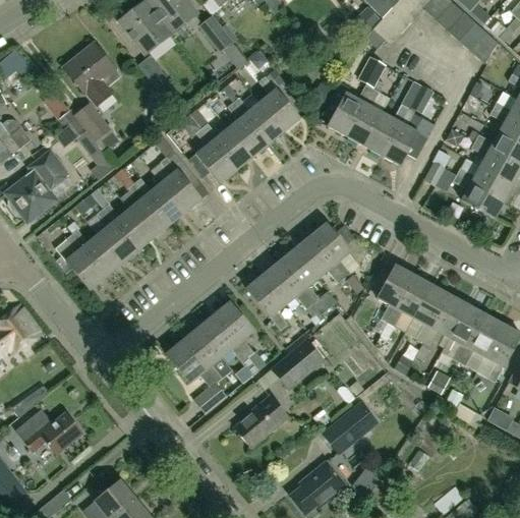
[(147,0),(146,1),(171,33),(183,23),(189,31),(201,20),(196,13),(197,12),(187,0),(147,0)]
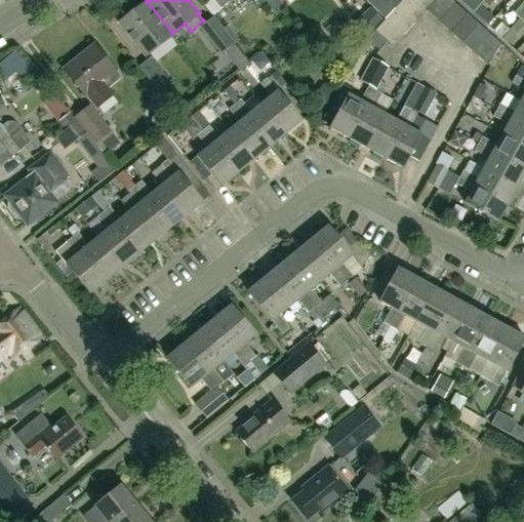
[(207,0),(203,3),(213,15),(224,6),(222,3),(225,0),(207,0)]
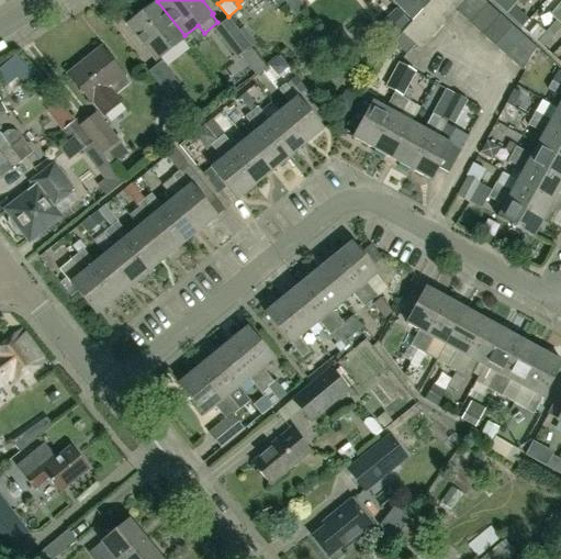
[(424,6),(429,0),(393,0),(412,18),(424,6)]
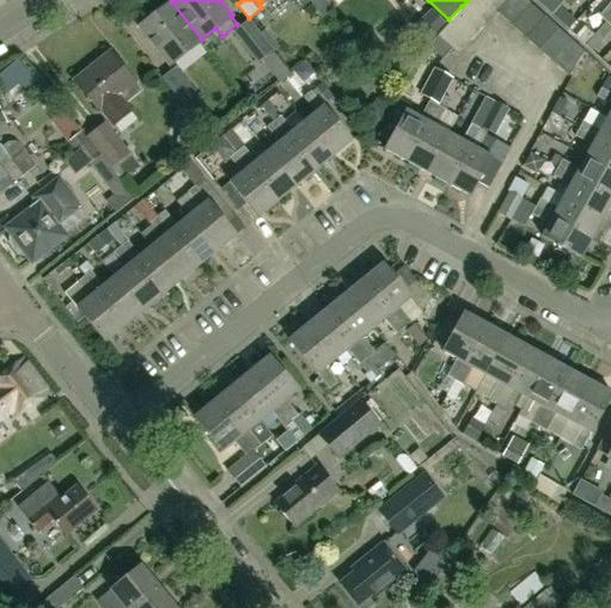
[(468,0),(462,6),(482,25),(498,10),(506,0),(468,0)]
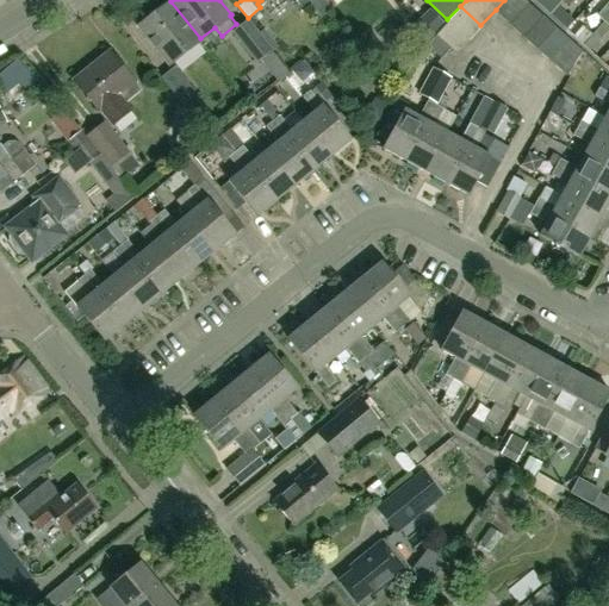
[(529,0),(504,0),(496,10),(510,23),(529,0)]
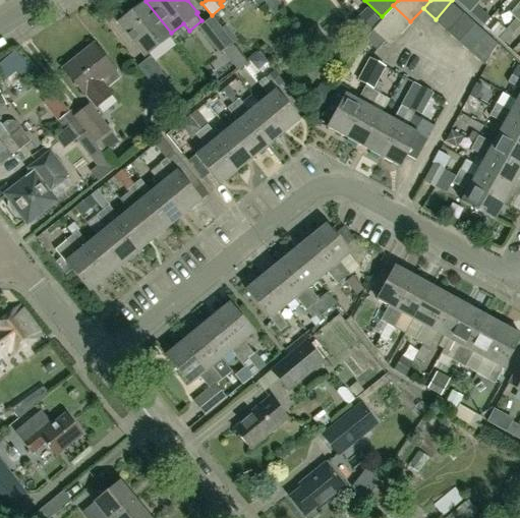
[(463,11),(452,0),(436,19),(447,30),(463,11)]
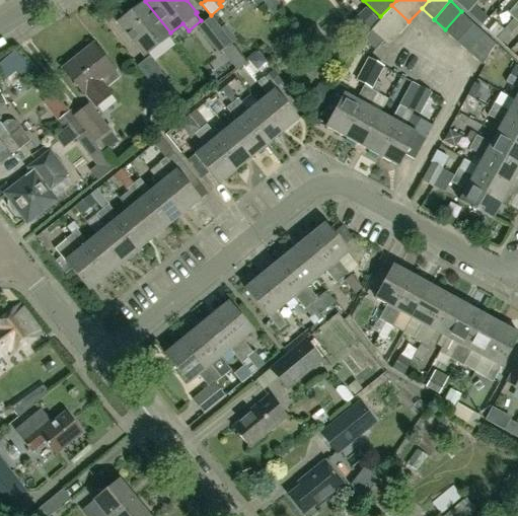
[(466,0),(462,5),(468,10),(474,3),(477,0),(466,0)]
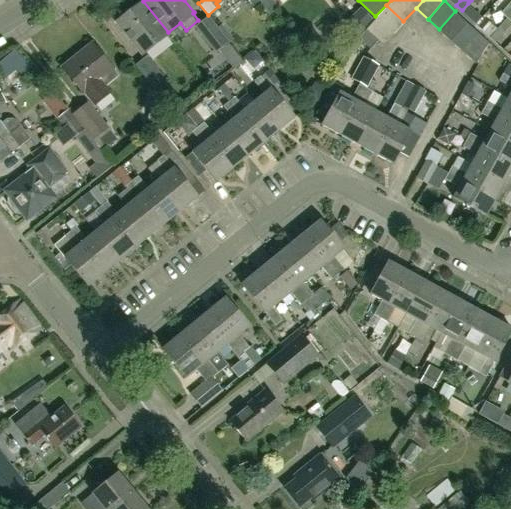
[(510,0),(501,11),(507,16),(510,12),(510,0)]
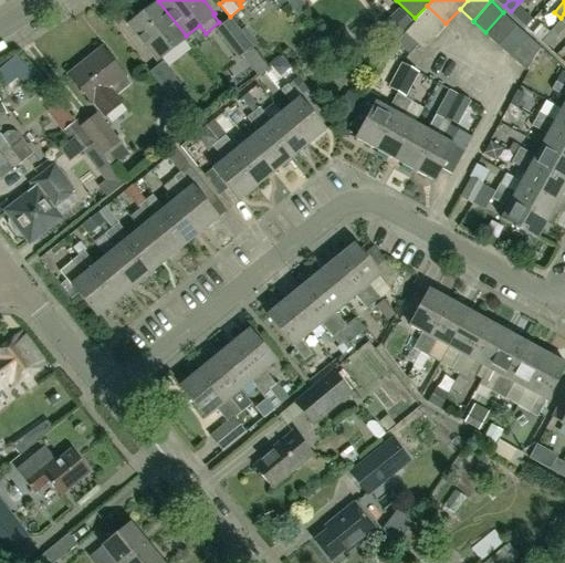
[(186,35),(158,1),(129,23),(156,59),(186,35)]
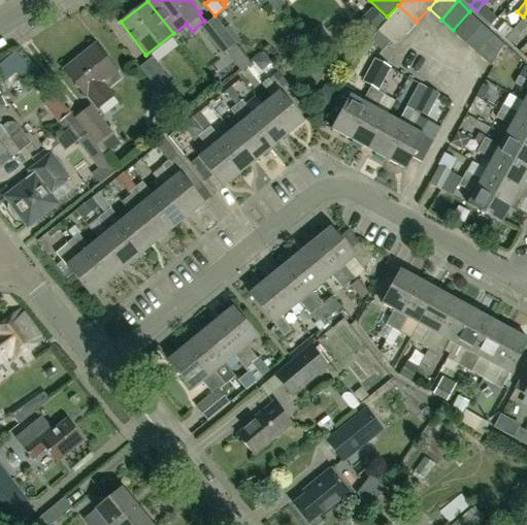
[(481,14),(484,17),(490,10),(483,3),(476,10),(481,14)]
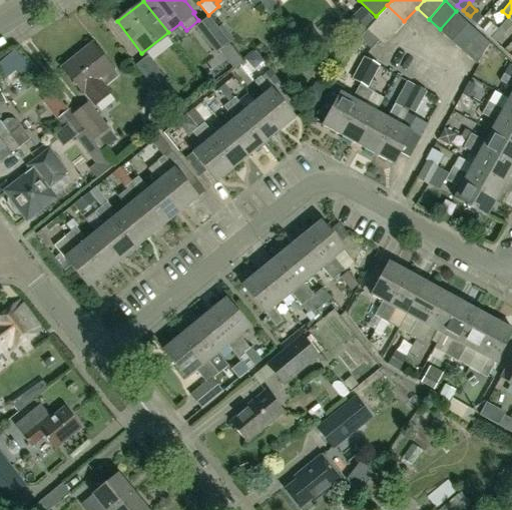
[(404,21),(387,5),(376,16),(378,18),(394,32),(404,21)]
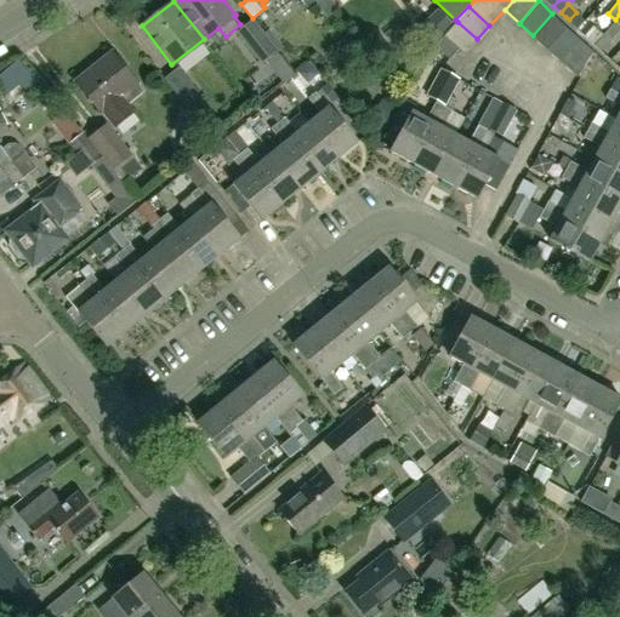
[(433,40),(453,21),(439,7),(420,27),(433,40)]
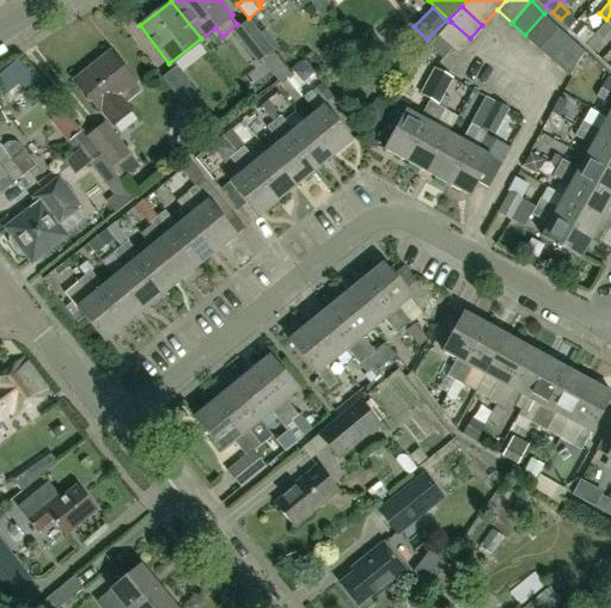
[(544,13),(525,35),(538,48),(558,26),(544,13)]
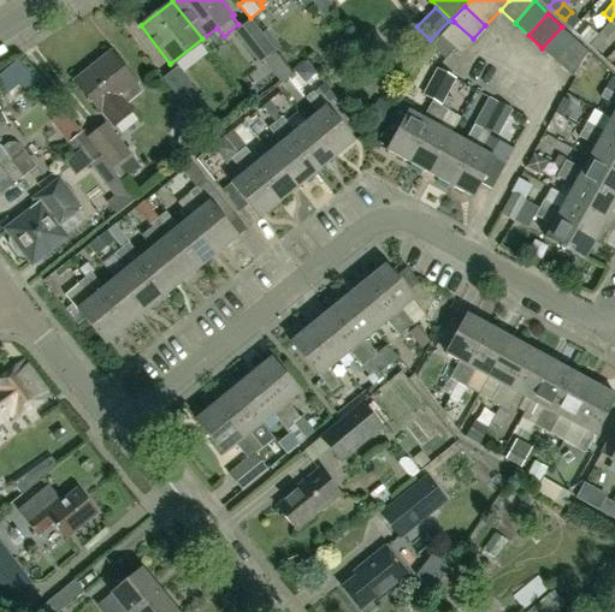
[(277,52),(252,18),(236,30),(261,64),(277,52)]
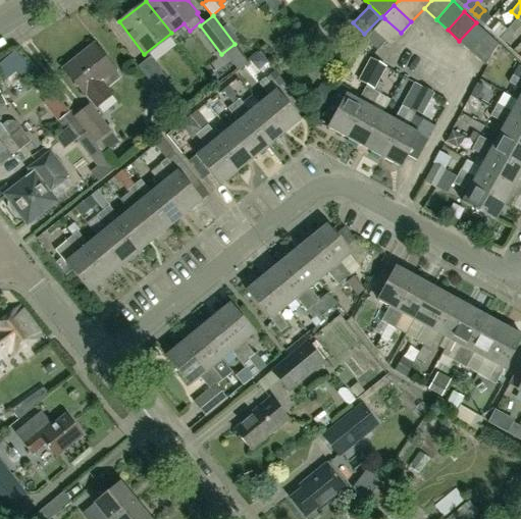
[(520,19),(517,16),(501,37),(507,42),(520,23),(520,19)]
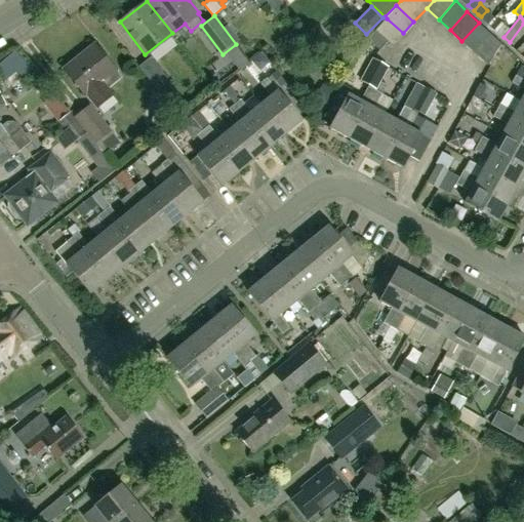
[(403,33),(387,18),(386,18),(375,30),(387,40),(392,45),(403,33)]
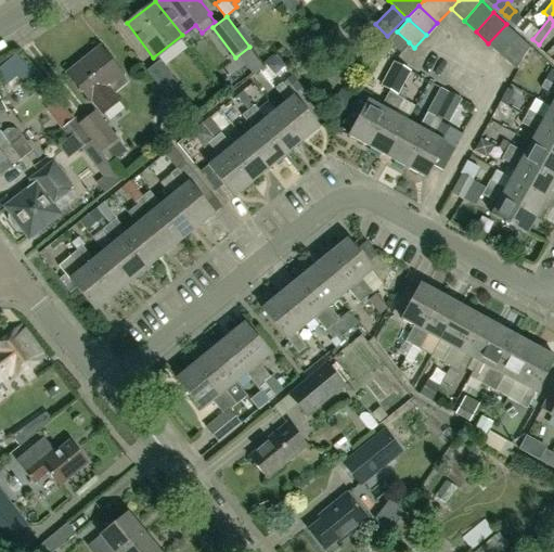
[(531,21),(523,30),(530,37),(539,27),(531,21)]
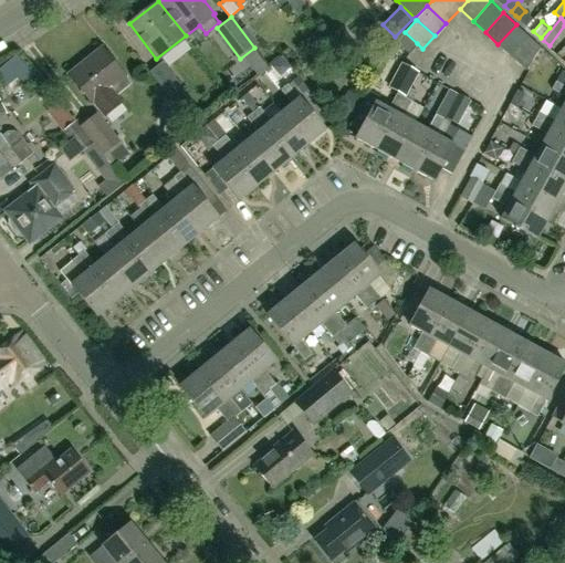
[(529,35),(516,24),(498,44),(511,55),(529,35)]
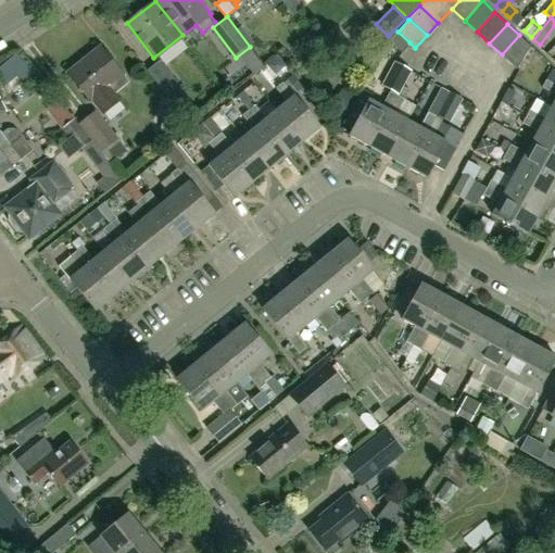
[(398,32),(396,30),(388,39),(402,52),(410,42),(398,32)]
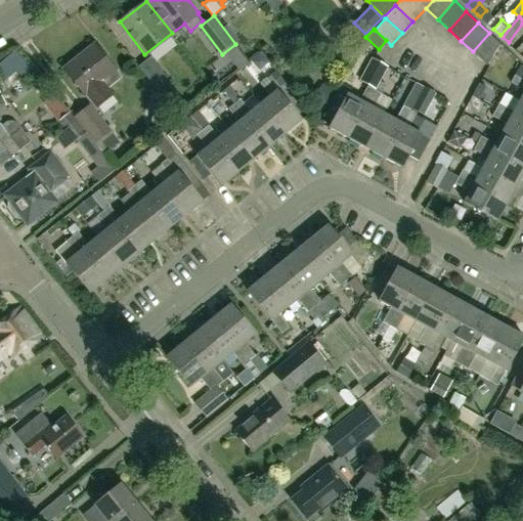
[(499,42),(489,33),(473,51),(485,62),(499,42)]
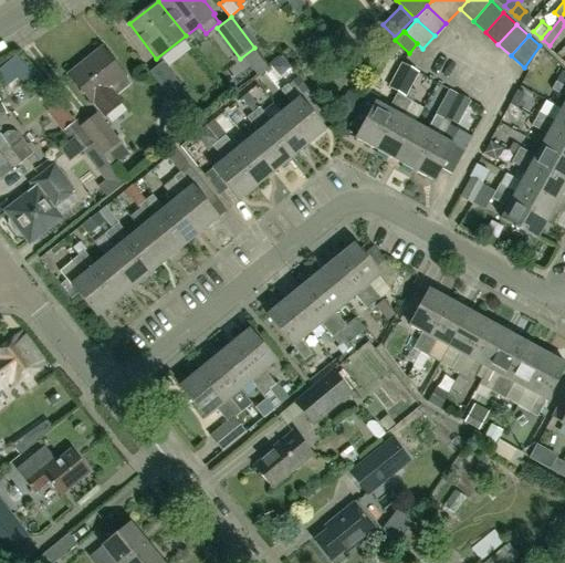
[(124,101),(116,92),(112,86),(126,74),(103,44),(69,72),(93,101),(94,101),(106,115),(124,101)]
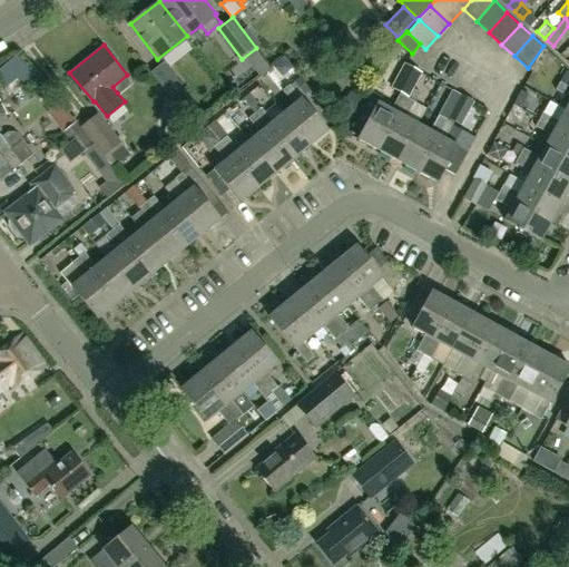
[(187,88),(165,59),(150,70),(174,99),(187,88)]
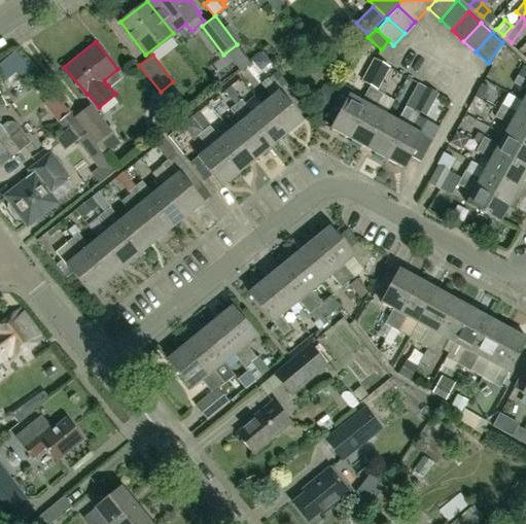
[(386,73),(390,65),(390,64),(375,56),(362,79),(378,88),(386,73)]
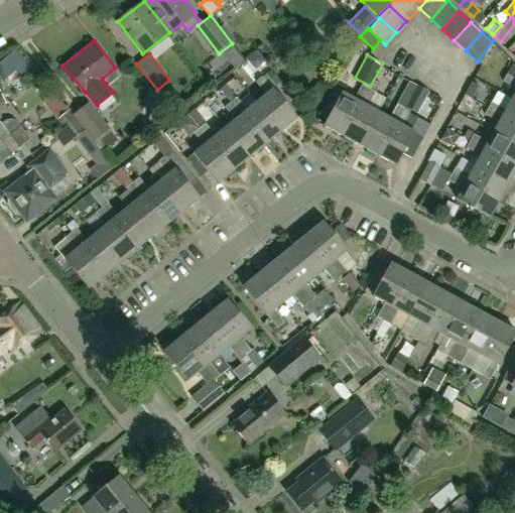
[(514,91),(512,97),(514,98),(514,62),(513,61),(503,80),(514,85),(514,91)]
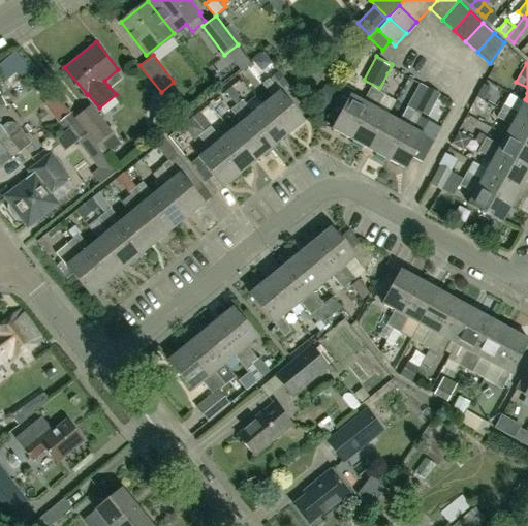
[(270,76),(279,88),(288,81),(279,69),(270,76)]
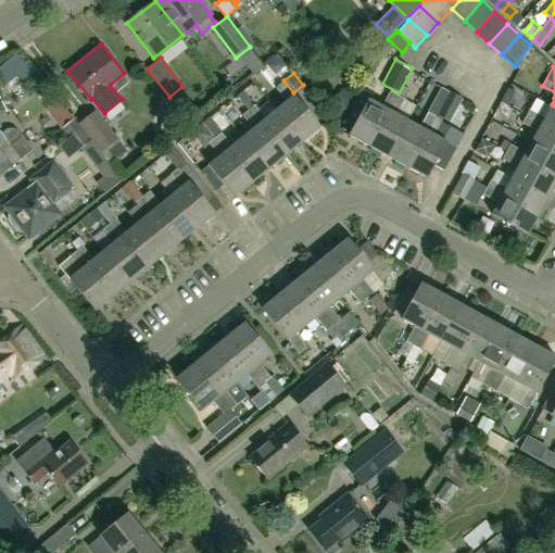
[(277,108),(303,140),(322,126),(293,92),(284,80),(284,79),(276,86),(287,100),(277,108)]
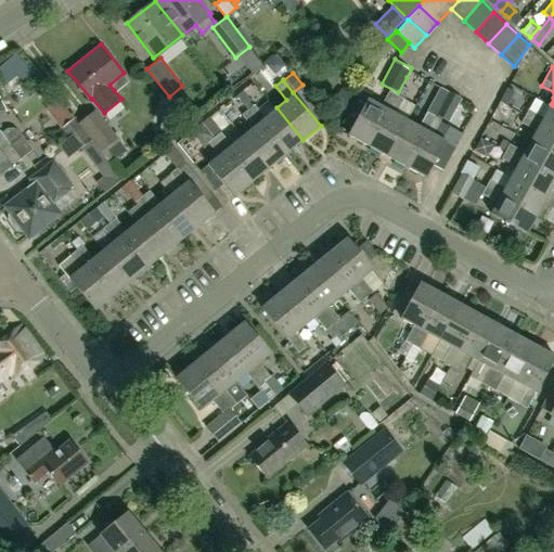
[(500,101),(509,105),(519,87),(511,81),(500,101)]
